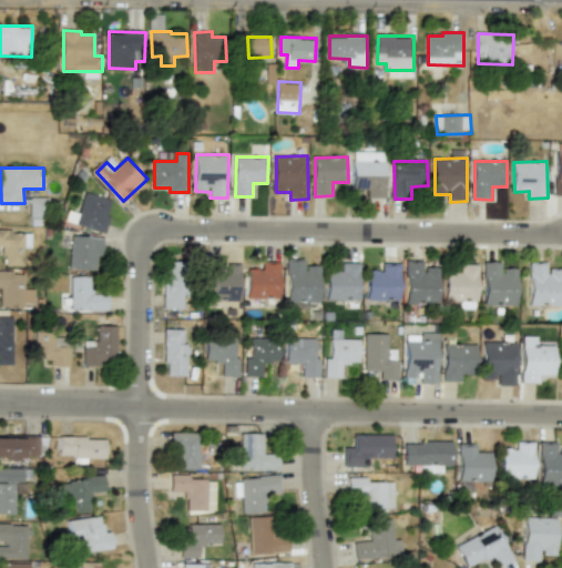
[(77,224),(105,233),(115,201),(87,192),(77,224)]
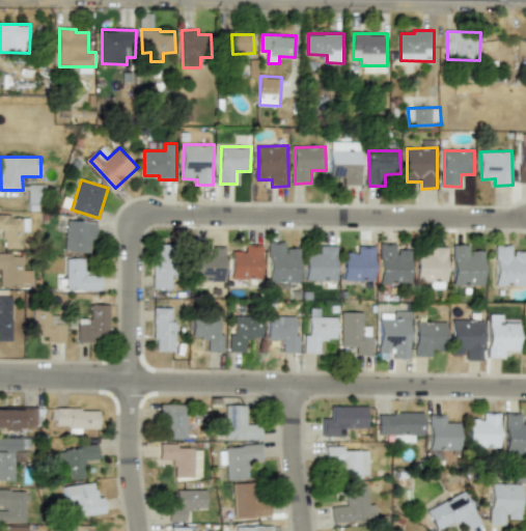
[(31,204),(48,204),(48,185),(30,185),(31,204)]
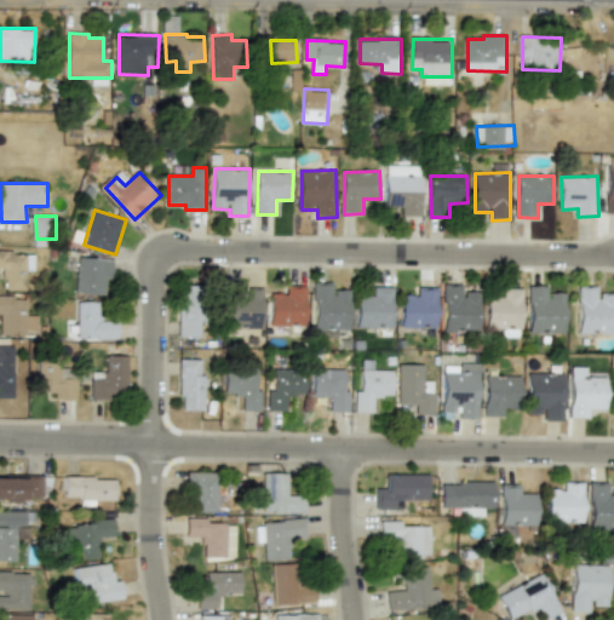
[(36,271),(36,253),(0,252),(0,269),(6,269),(6,290),(29,290),(29,270),(36,271)]
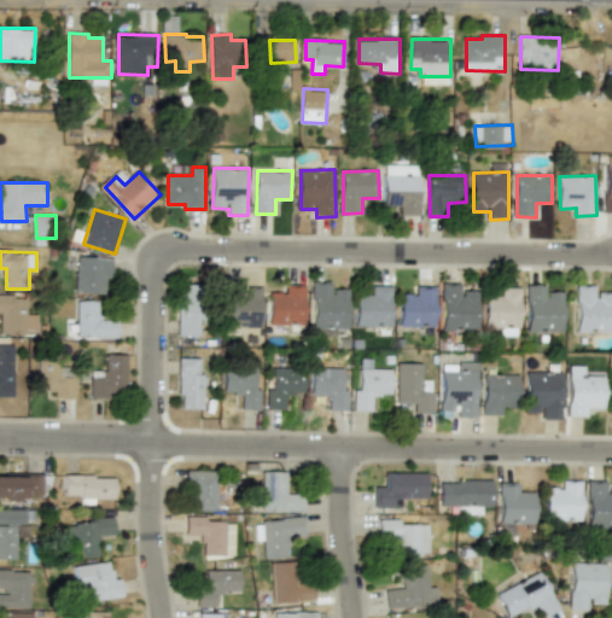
[(108,293),(108,278),(114,278),(114,258),(80,257),(79,292),(108,293)]
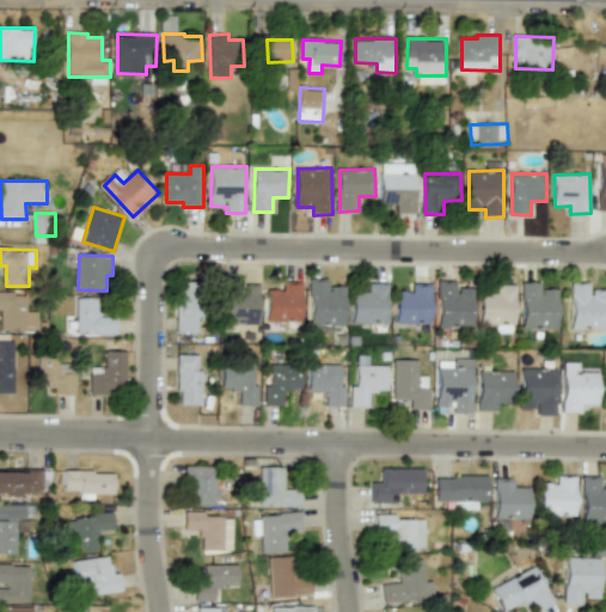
[(312,325),(347,326),(347,287),(331,286),(331,280),(312,280),(312,325)]
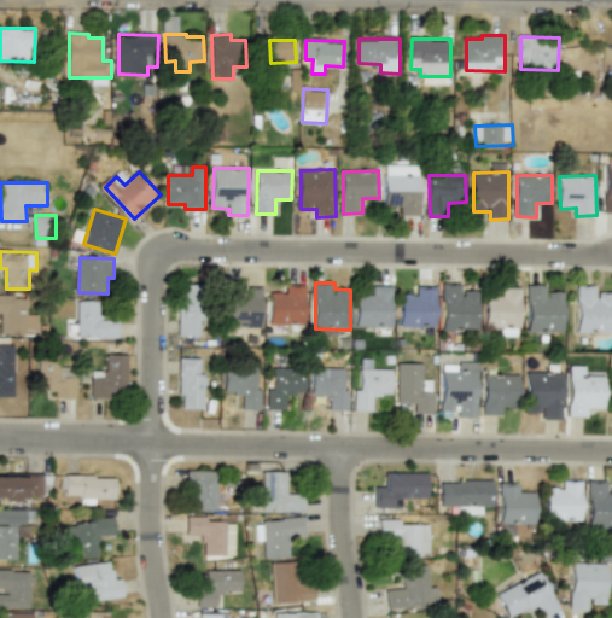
[(479,291),(464,291),(464,284),(444,283),(444,330),(479,330),(479,291)]
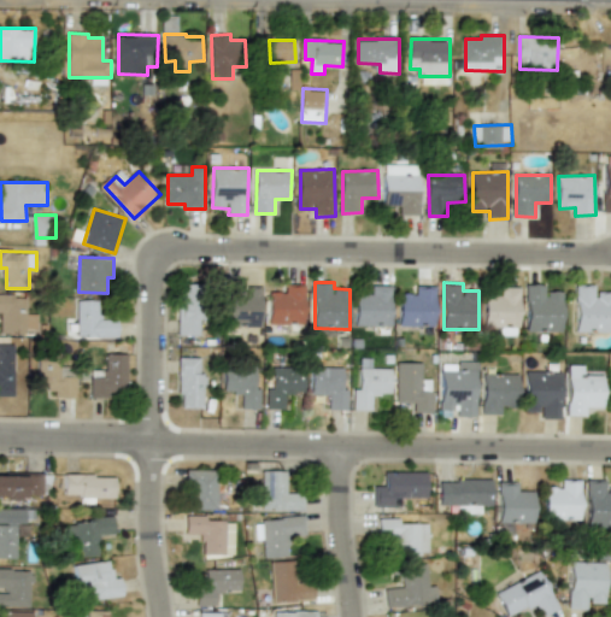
[(270,324),(305,324),(306,285),(288,283),(288,293),(271,292),(270,324)]
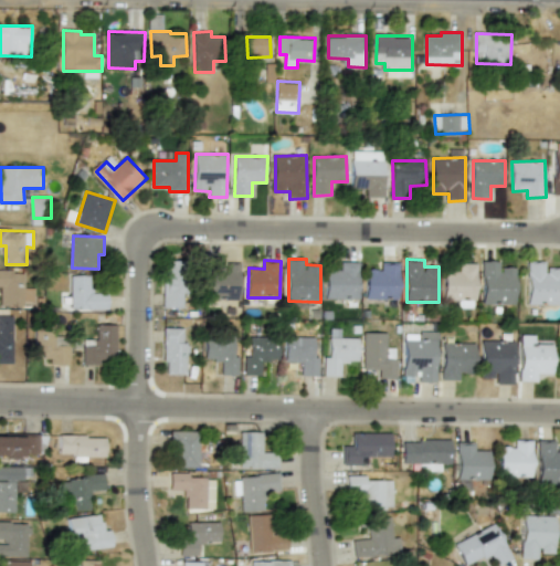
[(166,308),(186,308),(186,293),(189,293),(190,261),(166,261),(166,308)]
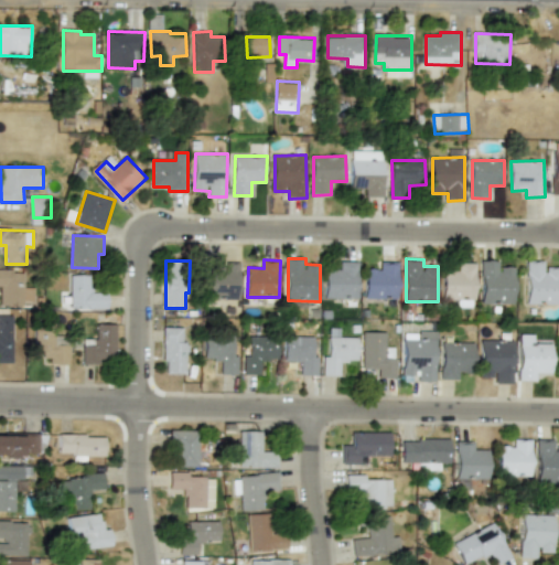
[(483,304),(515,304),(516,267),(502,267),(502,260),(484,260),(483,304)]
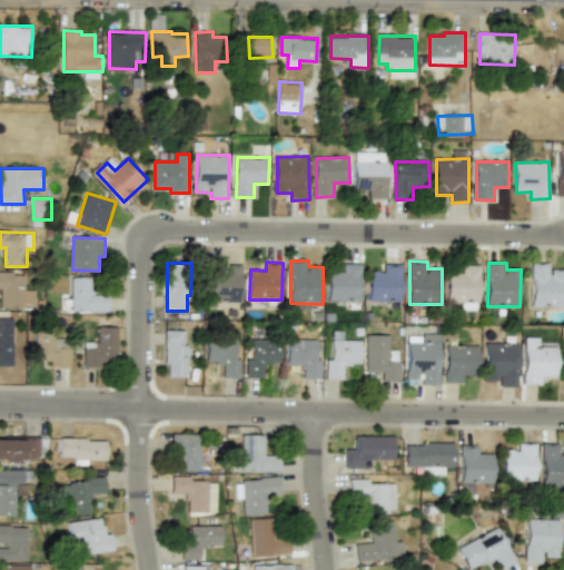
[(363,264),(345,264),(345,272),(330,272),(329,301),(362,302),(363,264)]
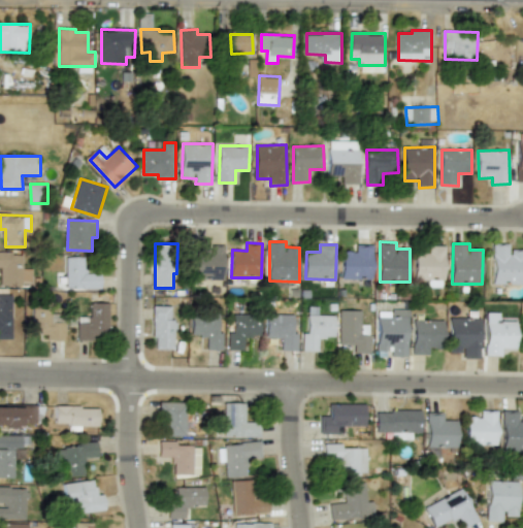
[(373,279),(373,244),(358,244),(358,252),(344,251),(342,279),(373,279)]
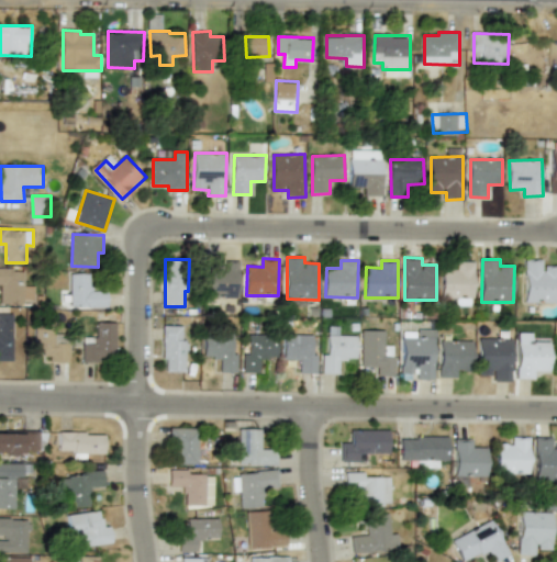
[(556,266),(544,266),(544,260),(527,260),(526,302),(556,303),(556,266)]
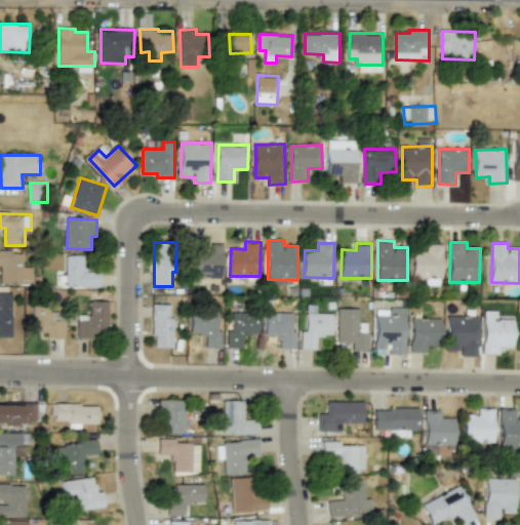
[(428,252),(413,252),(413,279),(443,279),(444,244),(429,244),(428,252)]
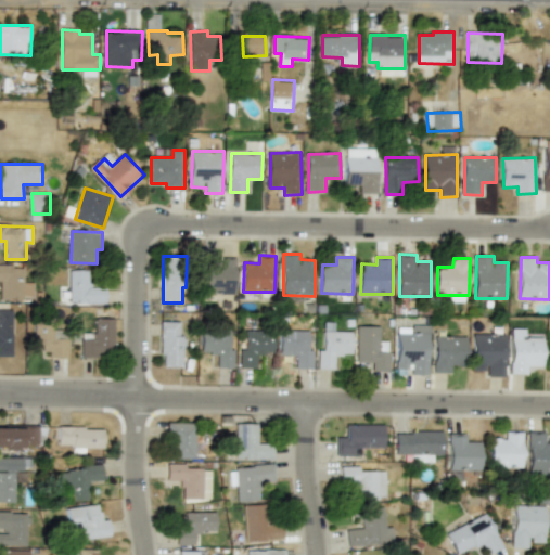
[(237,265),(207,263),(206,295),(237,295),(237,265)]
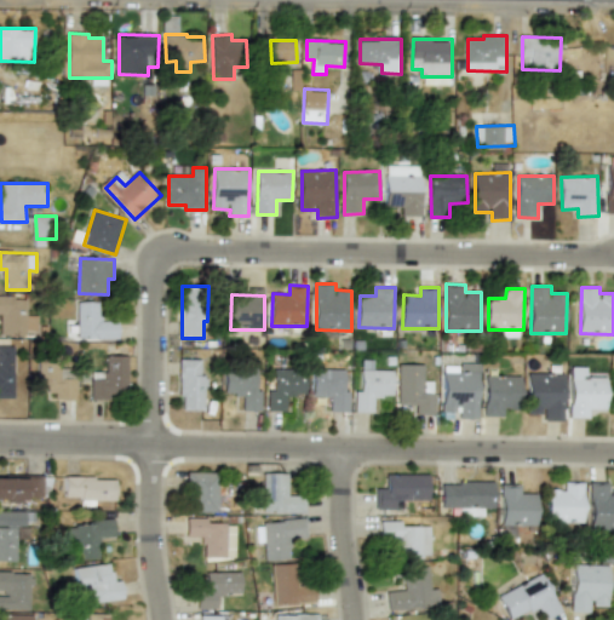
[(29,297),(0,297),(0,314),(4,315),(4,334),(30,336),(30,329),(40,329),(40,315),(29,315),(29,297)]
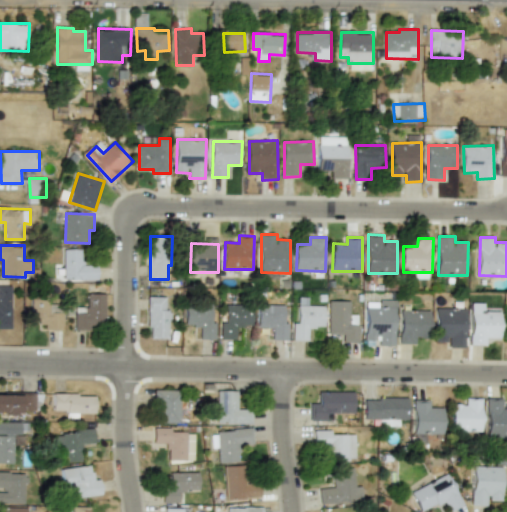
[(65,279),(99,280),(100,259),(89,258),(89,249),(66,249),(65,279)]
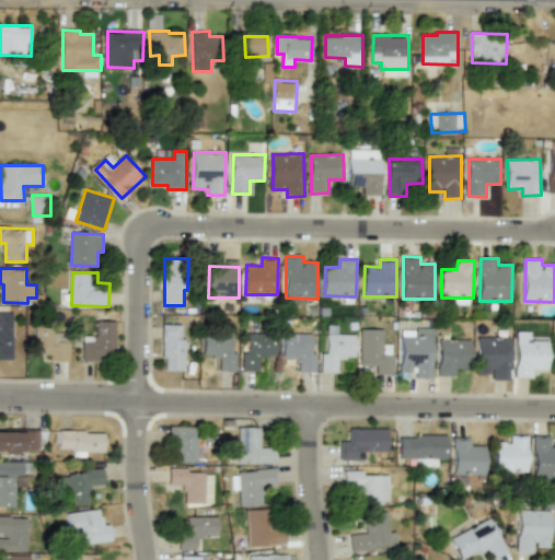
[(0,360),(15,360),(15,313),(0,313),(0,360)]
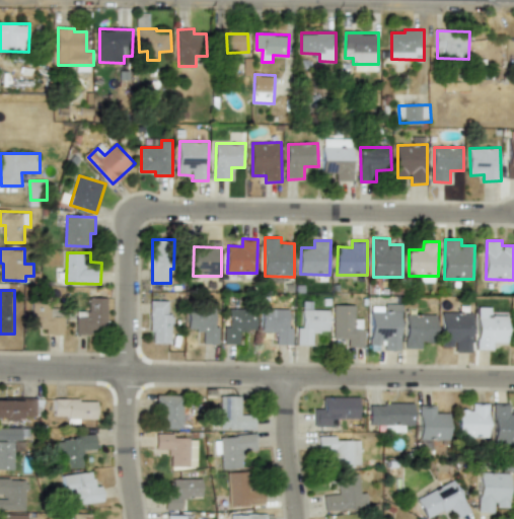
[(108,297),(90,298),(90,317),(78,317),(78,335),(92,335),(92,329),(108,329),(108,297)]
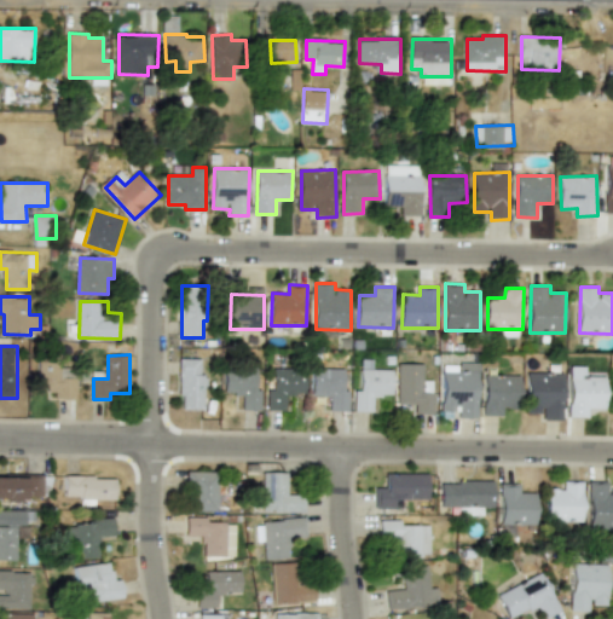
[(207,410),(207,376),(202,376),(202,359),(183,358),(181,410),(207,410)]
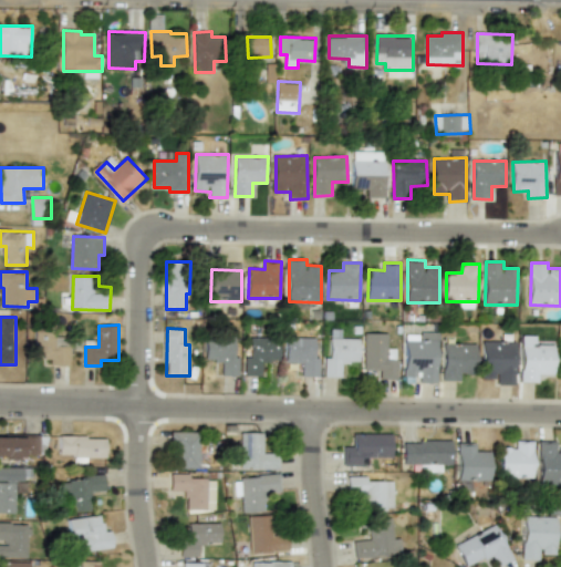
[(72,366),(72,337),(55,337),(55,330),(37,330),(37,356),(52,356),(52,366),(72,366)]
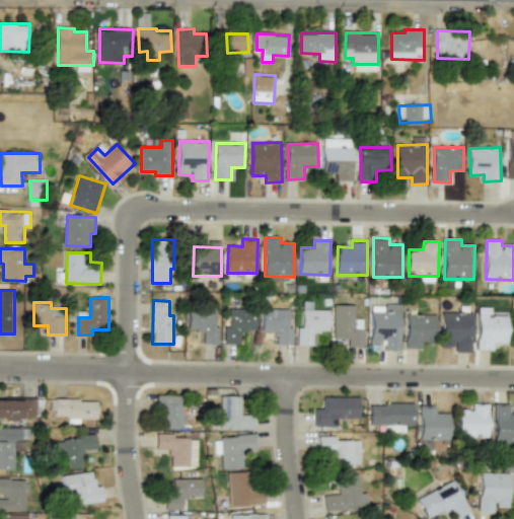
[(402,304),(387,304),(387,307),(373,307),(373,345),(386,345),(386,351),(402,351),(402,304)]
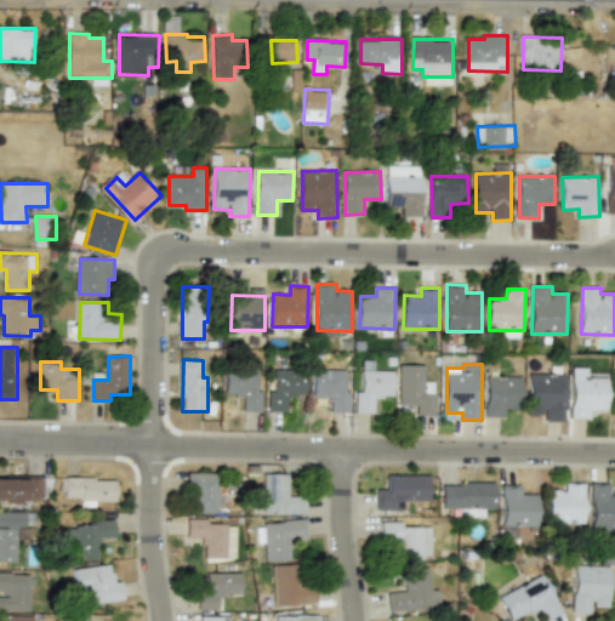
[(400,405),(419,406),(419,415),(436,415),(437,382),(426,381),(427,365),(400,365),(400,405)]
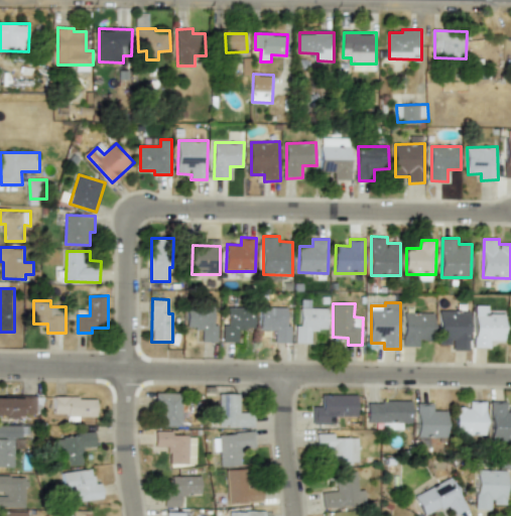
[(506,314),(490,314),(489,305),(476,305),(477,348),(492,347),(492,341),(506,341),(506,314)]
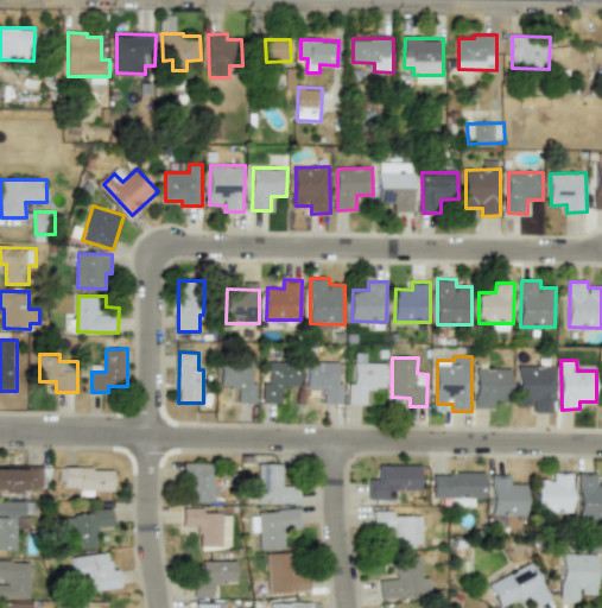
[(241,403),(258,404),(259,384),(254,382),(254,362),(222,362),(222,386),(241,387),(241,403)]
